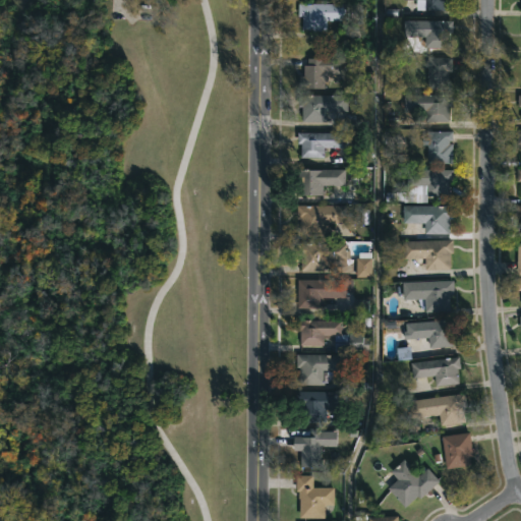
[(449,0),(449,10),(415,10),(415,0),(449,0)]
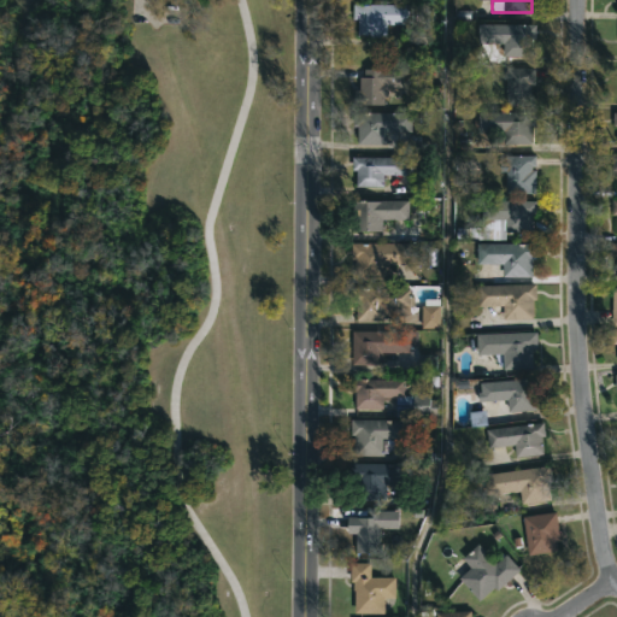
[(411,5),(411,25),(386,24),(386,37),(357,36),(357,19),(352,19),(352,4),(411,5)]
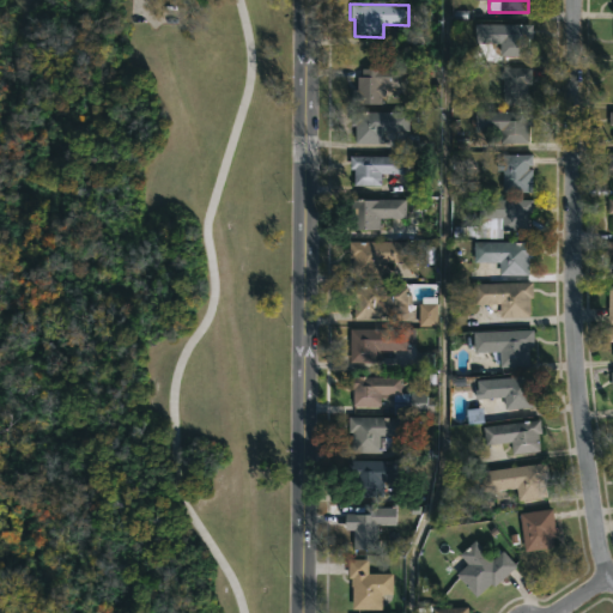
[(527,38),(527,56),(498,55),(498,42),(473,42),(473,24),(532,24),(532,38),(527,38)]
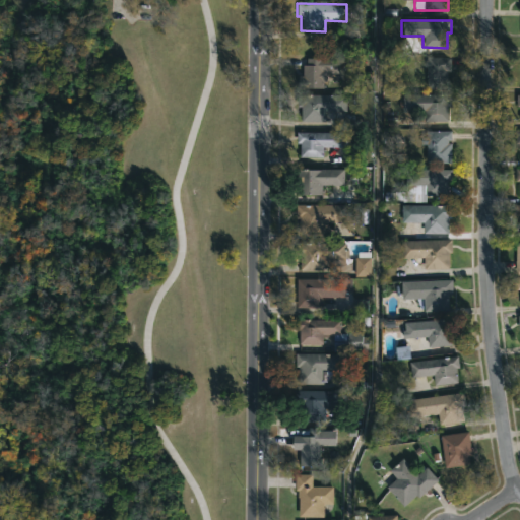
[(301,88),(297,88),(298,76),(302,76),(302,65),(306,65),(306,58),(338,57),(338,73),(325,73),(325,81),(322,81),(322,88),(301,88)]
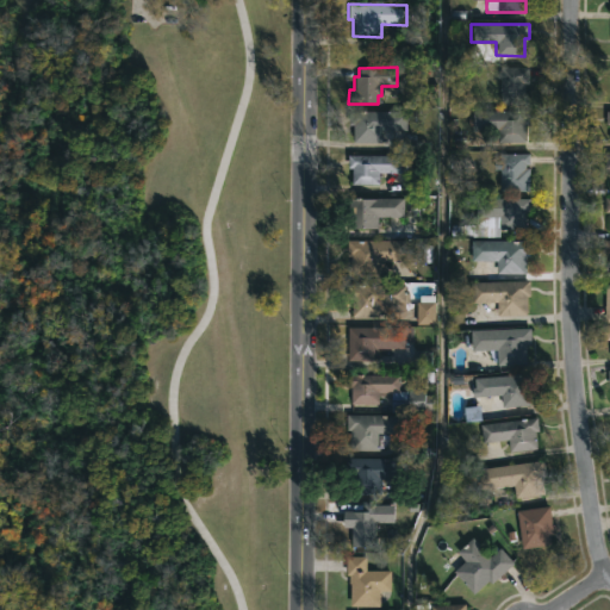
[(524,85),(527,105),(500,104),(500,67),(529,67),(529,85),(524,85)]
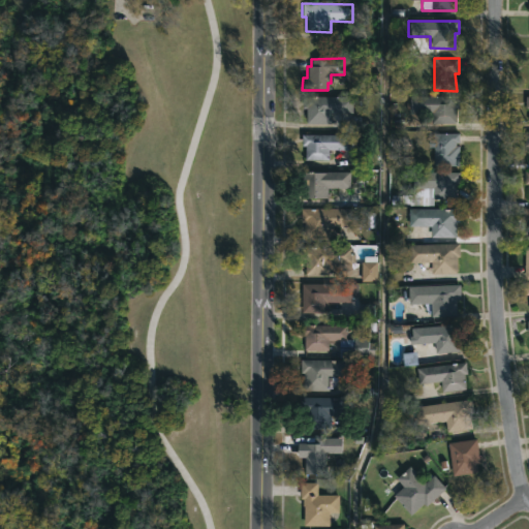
[(455,109),(455,123),(431,123),(431,113),(409,113),(409,95),(459,96),(459,109),(455,109)]
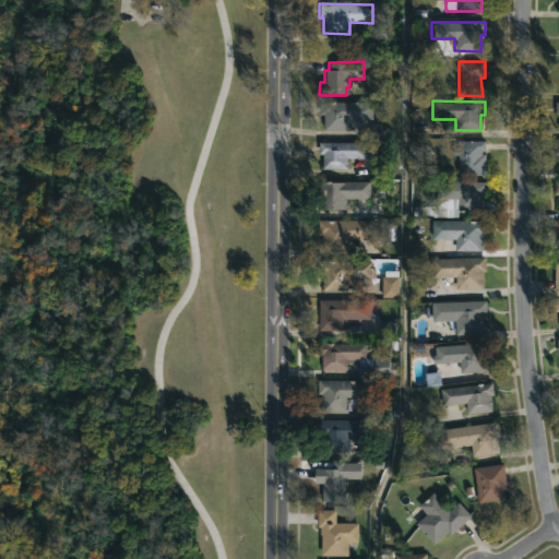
[(371,102),(371,119),(348,119),(348,131),(322,131),(322,115),(319,115),(319,102),(371,102)]
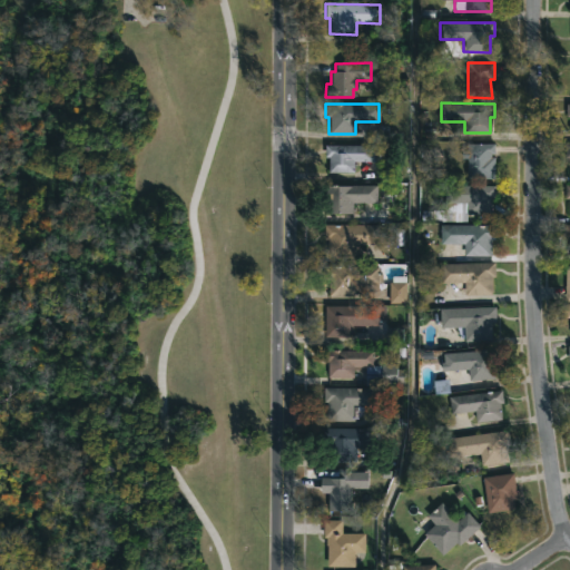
[(493,151),(493,179),(467,178),(467,159),(460,159),(460,150),(467,150),(467,144),(494,144),(493,151)]
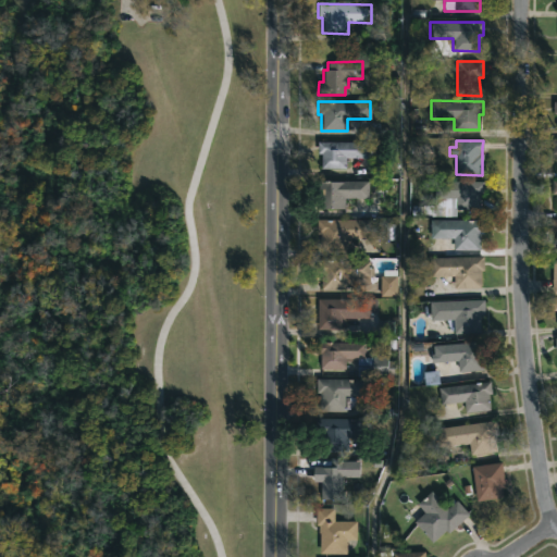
[(367,143),(367,158),(344,158),(344,169),(320,169),(321,153),(317,153),(317,141),(367,143)]
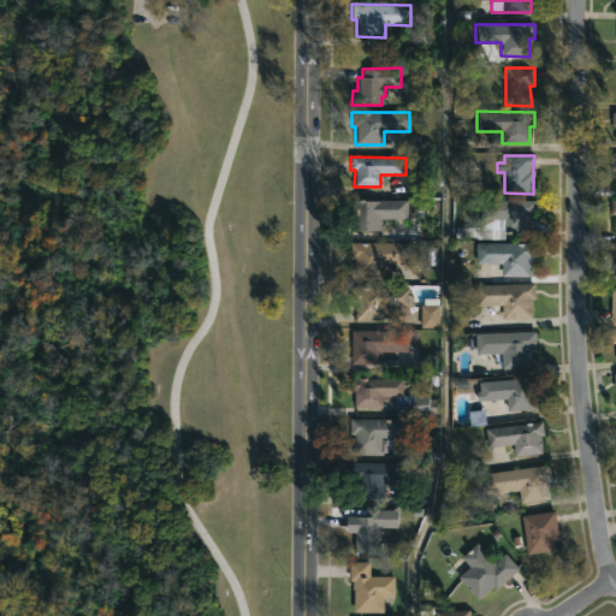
[(354,231),(353,231),(354,201),(407,201),(407,219),(380,219),(380,231),(354,231)]
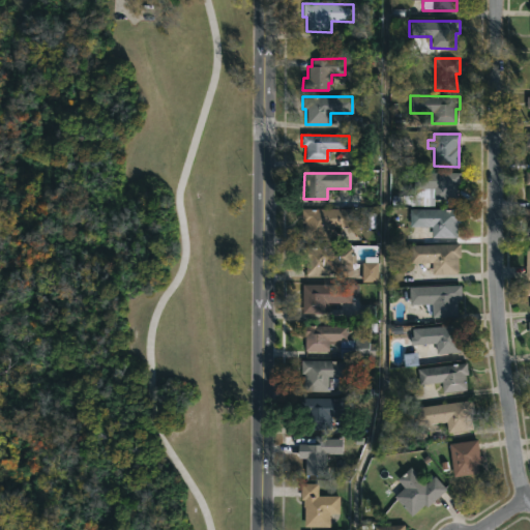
[(457,195),(457,199),(434,199),(434,206),(402,205),(402,197),(412,197),(413,173),(458,174),(457,195)]
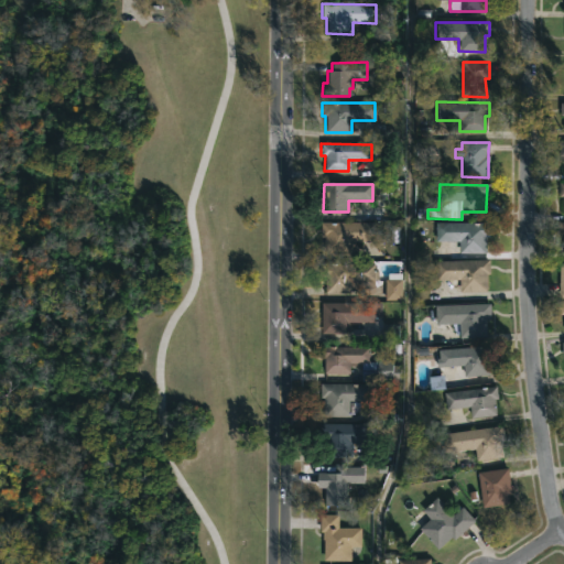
[(486,237),(486,253),(458,253),(458,241),(435,241),(435,223),(478,223),(478,221),(490,221),(490,237),(486,237)]
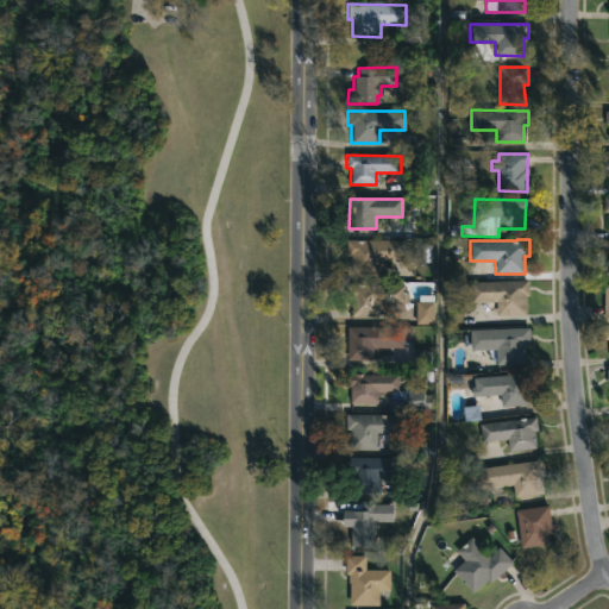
[(350,274),(349,274),(349,240),(405,240),(405,262),(380,262),(380,274),(350,274)]
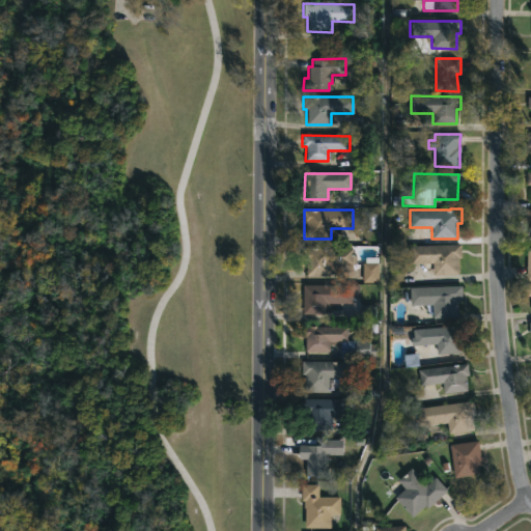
[(457,258),(458,275),(432,276),(432,263),(410,264),(409,246),(460,245),(462,258),(457,258)]
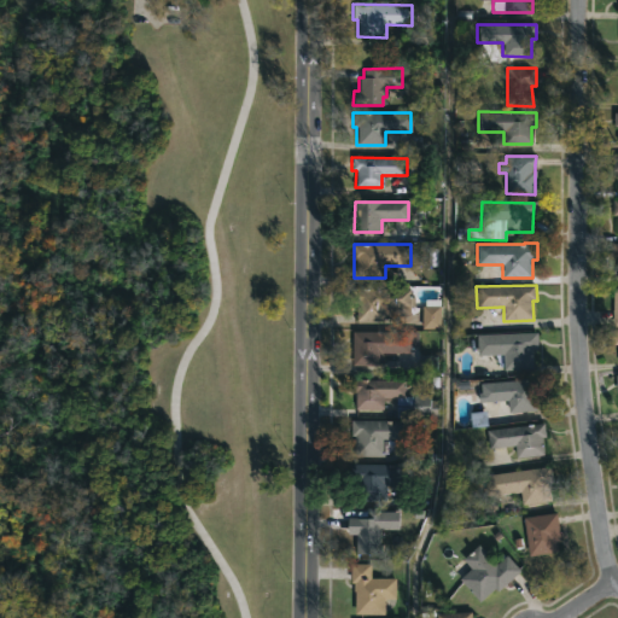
[(414,310),(410,310),(410,318),(385,316),(385,321),(357,320),(357,304),(351,304),(351,289),(410,291),(409,298),(414,298),(414,310)]
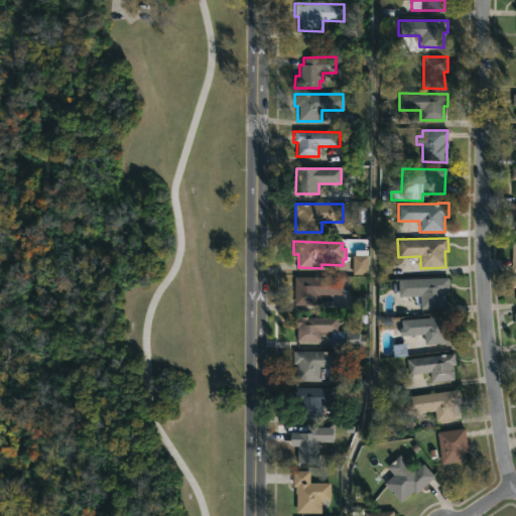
[(366,250),(366,255),(367,255),(367,274),(352,274),(352,256),(355,256),(355,250),(366,250)]
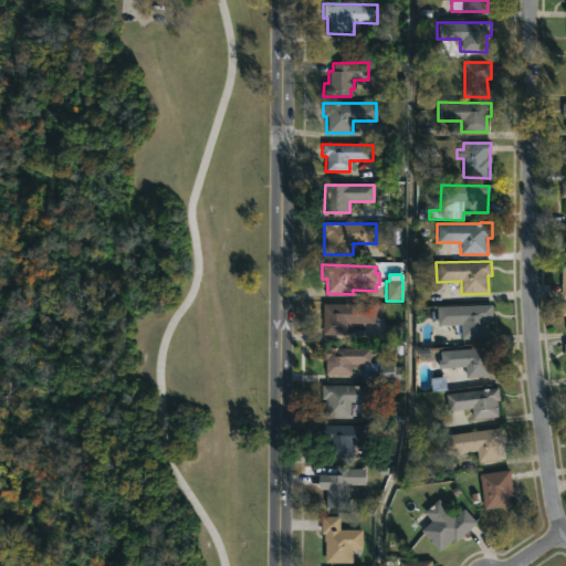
[(384,306),(383,318),(375,317),(375,324),(350,323),(350,336),(322,335),(323,304),(384,306)]
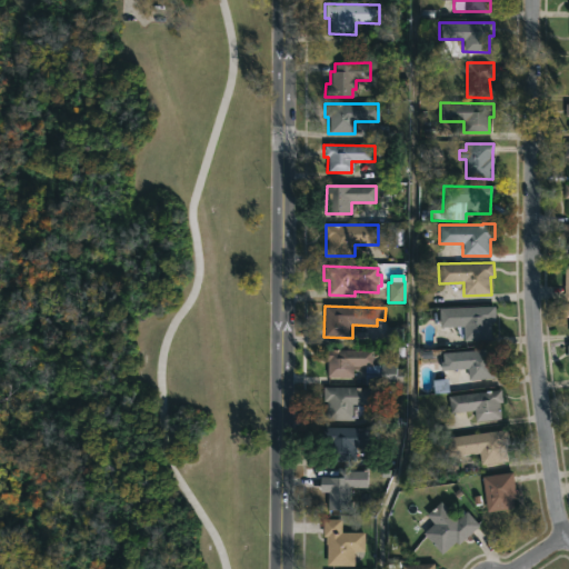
[(490,322),(491,340),(463,341),(463,327),(439,328),(439,309),(495,306),(495,321),(490,322)]
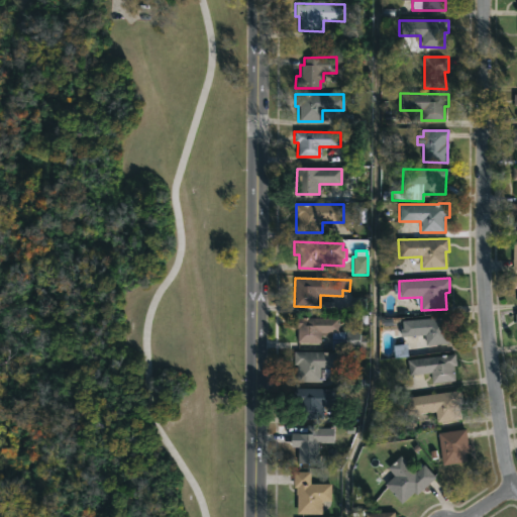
[(447,329),(448,343),(425,345),(425,334),(401,336),(400,321),(450,317),(451,329),(447,329)]
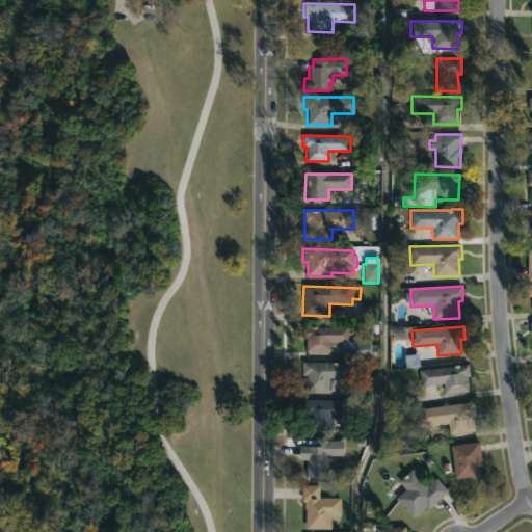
[(348,327),(348,342),(370,341),(370,344),(377,344),(377,360),(340,360),(340,342),(328,342),(328,352),(306,352),(306,327),(348,327)]
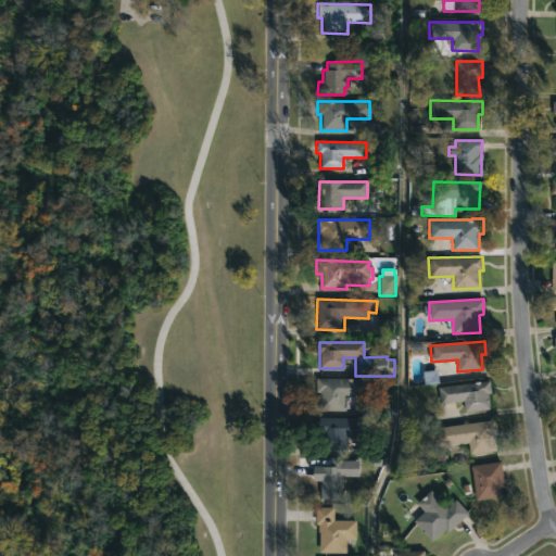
[(438,370),(424,371),(424,384),(439,383),(438,370)]
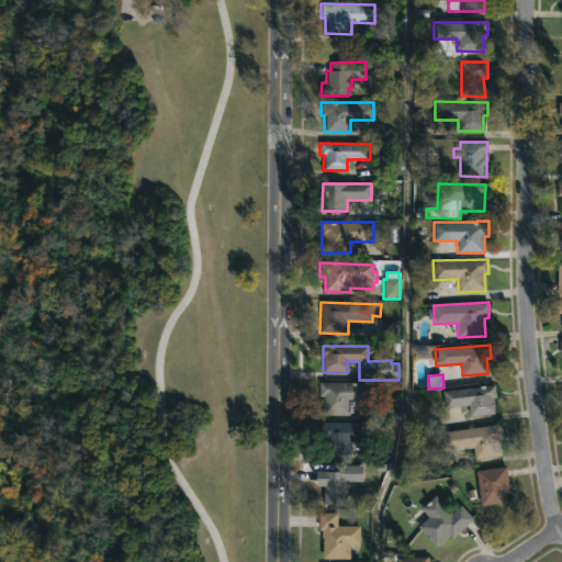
[(375,383),(375,401),(348,401),(348,416),(321,416),(321,397),(316,397),(316,383),(375,383)]
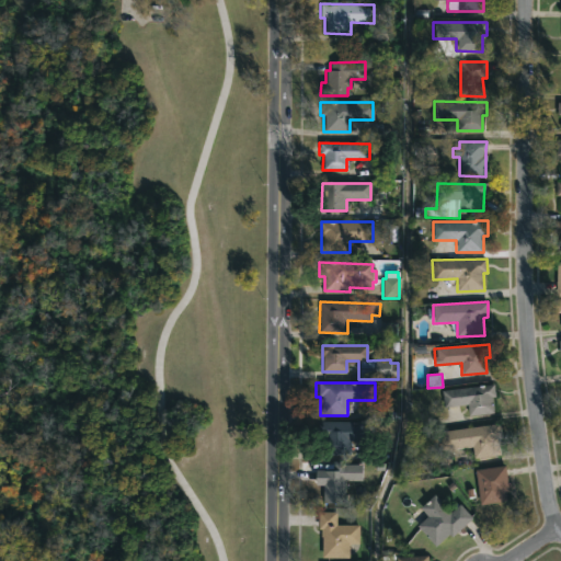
[(494,392),(496,392),(497,398),(491,398),(493,413),(469,416),(467,405),(443,408),(442,391),(493,385),(494,392)]
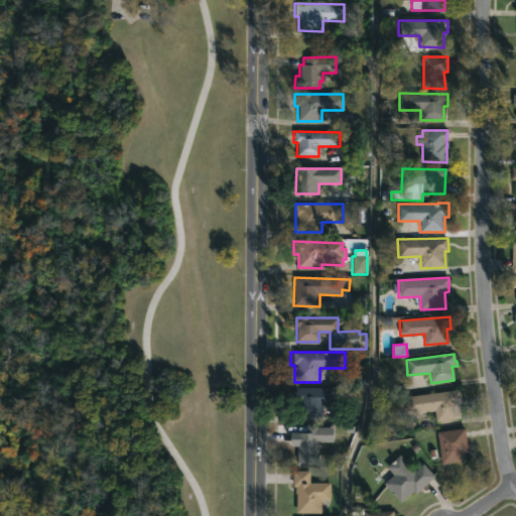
[(321,419),(294,418),(295,388),(342,389),(342,407),(321,406),(321,419)]
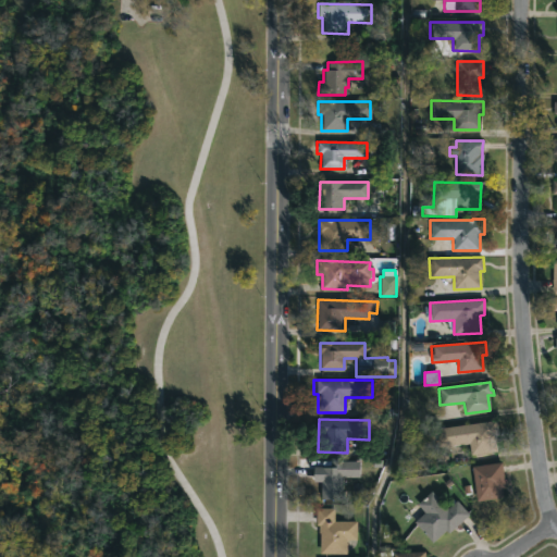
[(494,436),(496,452),(486,453),(487,460),(473,462),(472,455),(470,455),(469,444),(436,448),(433,429),(496,421),(498,435),(494,436)]
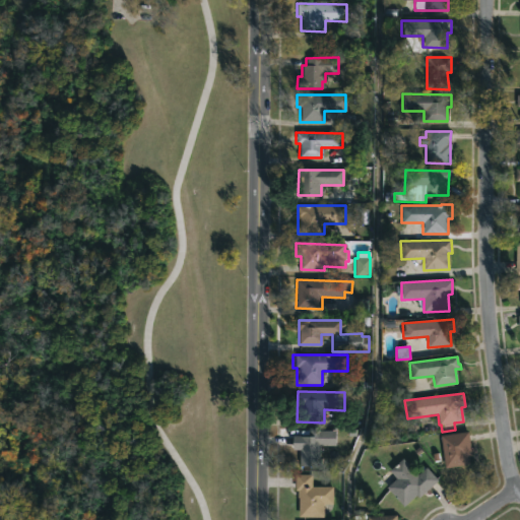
[(320,431),(320,437),(326,437),(326,444),(320,444),(320,457),(322,457),(321,466),(298,465),(298,451),(294,451),(295,435),(298,435),(298,432),(320,431)]
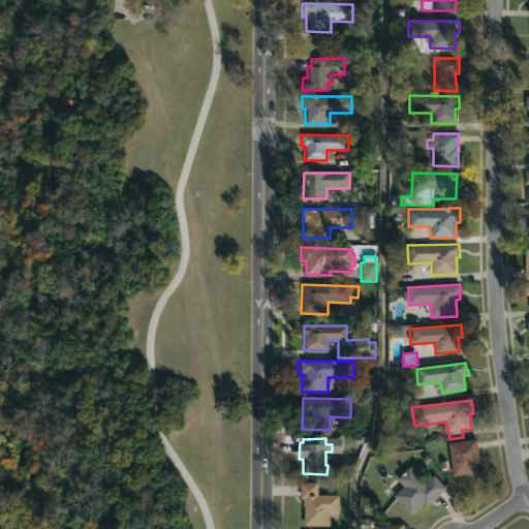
[(477,473),(454,476),(448,443),(476,439),(479,464),(475,465),(477,473)]
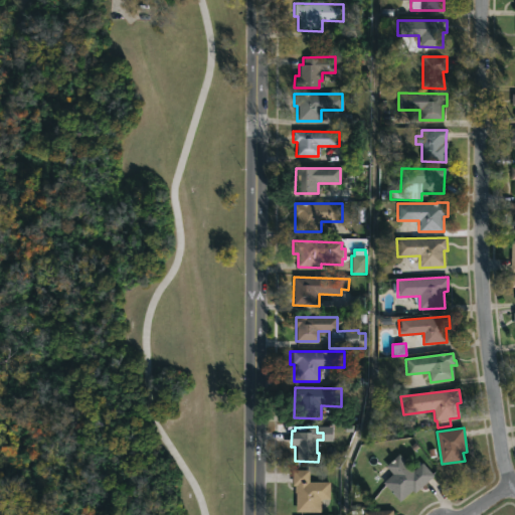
[(398,454),(412,471),(421,463),(434,477),(414,493),(412,491),(398,502),(382,483),(392,475),(384,466),(398,454)]
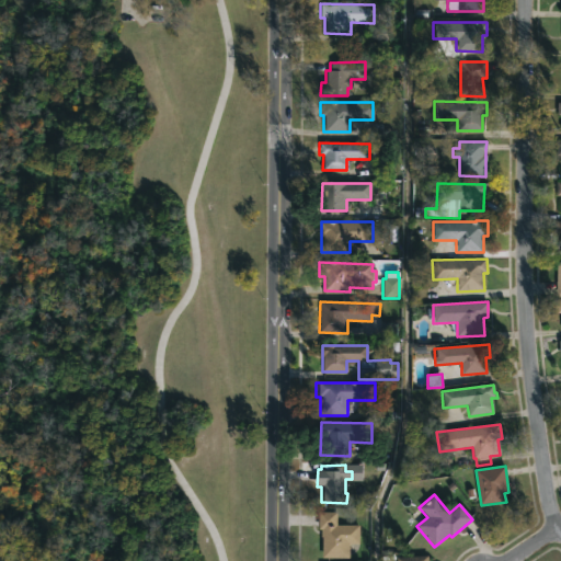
[(335,516),(335,525),(358,525),(358,545),(348,545),(348,559),(321,559),(321,538),(320,538),(320,529),(318,529),(318,512),(335,512),(335,516)]
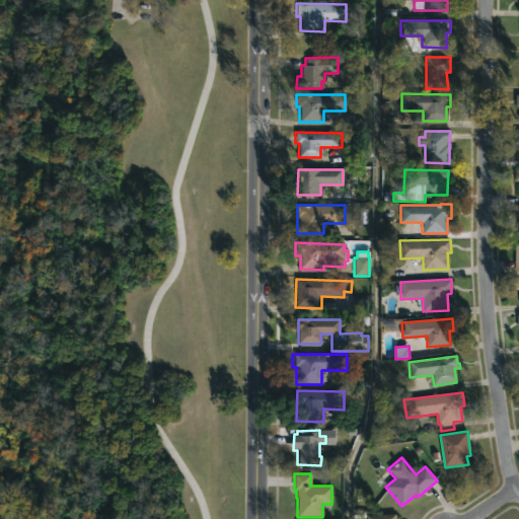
All buildings are outlined.
